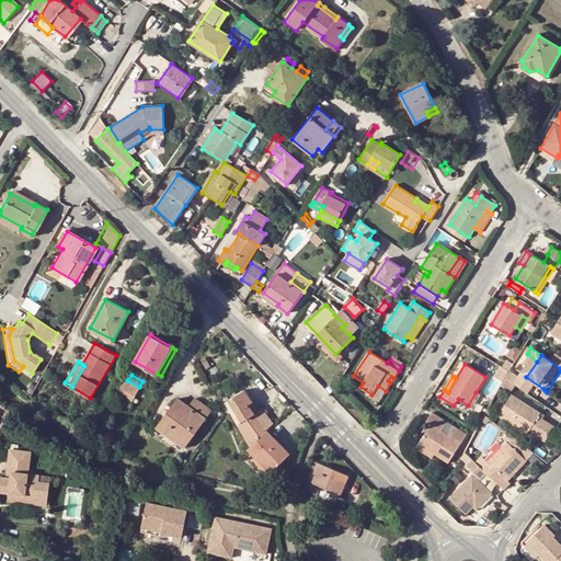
[(540,393),(544,389),(526,377),(524,381),(540,393)]
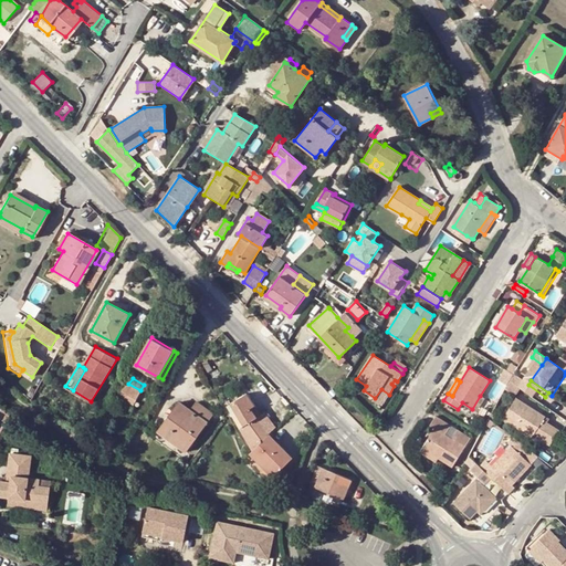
[(130,409),(140,390),(128,384),(125,381),(115,400),(130,409)]
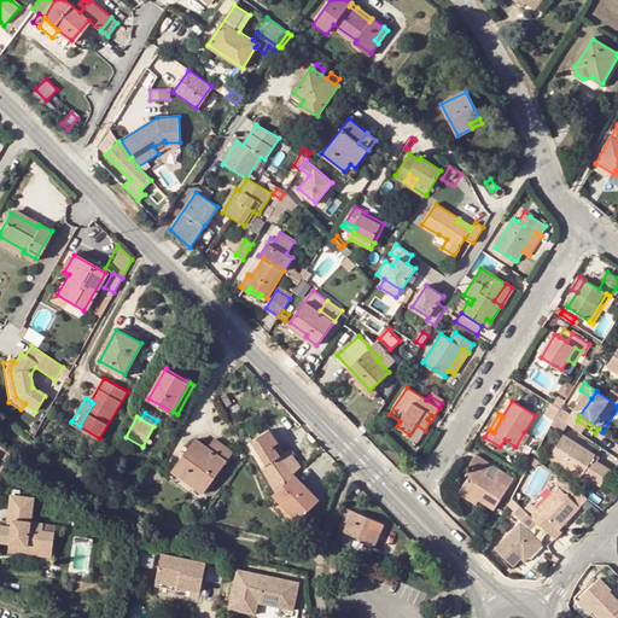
[(575,430),(590,441),(595,433),(577,420),(571,427),(575,430)]
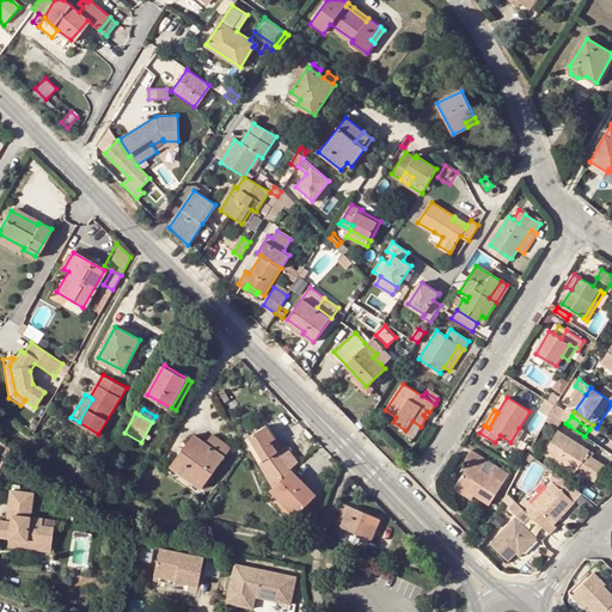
[(565,423),(557,417),(552,426),(563,434),(569,426),(565,423)]
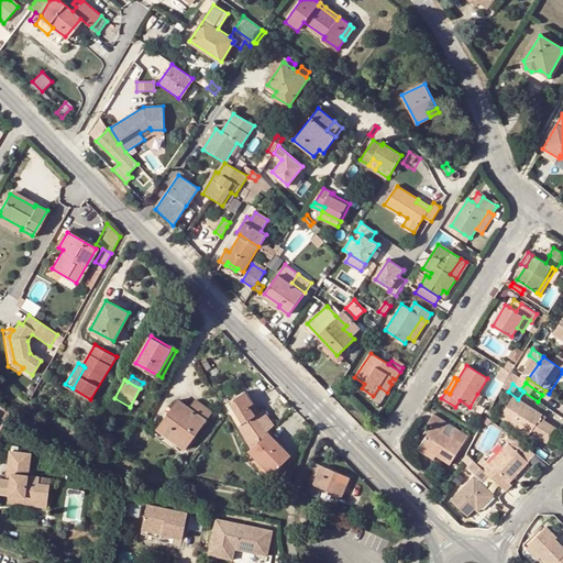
[(263,411),(260,414),(243,387),(224,398),(233,411),(230,414),(251,448),(267,432),(273,427),(263,411)]
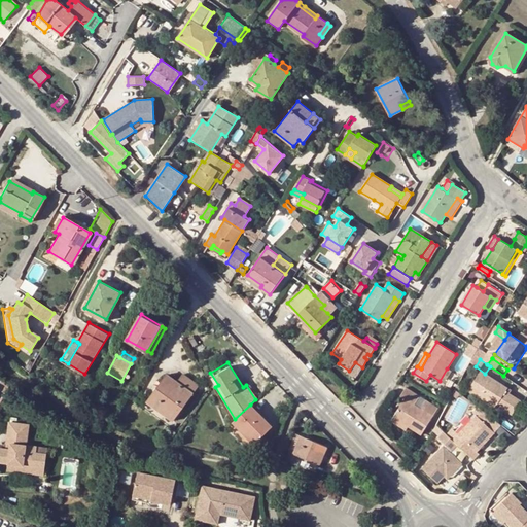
[(362,367),(355,362),(349,371),(347,374),(355,378),(362,367)]
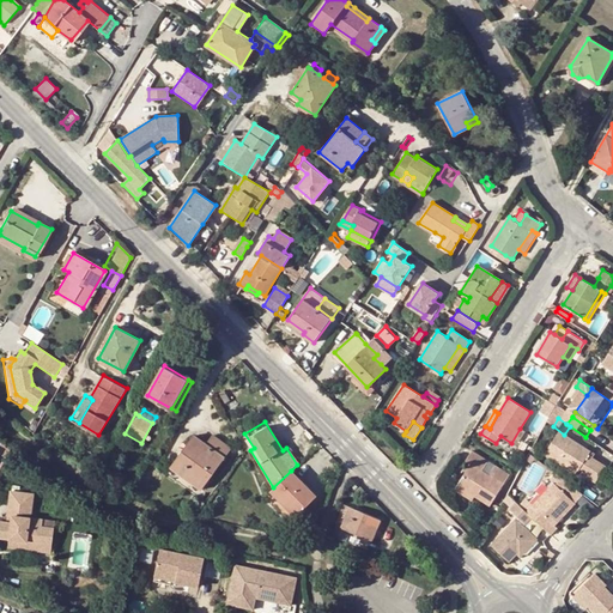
[(525,432),(520,429),(511,443),(516,445),(525,432)]
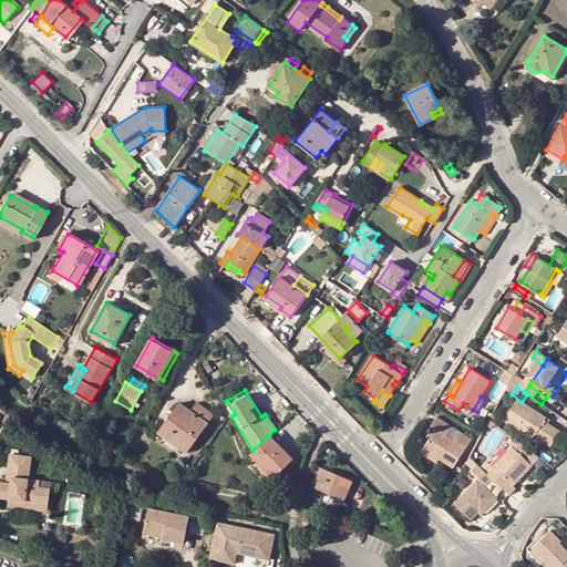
[(544,441),(542,443),(550,449),(560,433),(544,422),(546,419),(516,400),(504,421),(533,439),(536,435),(544,441)]
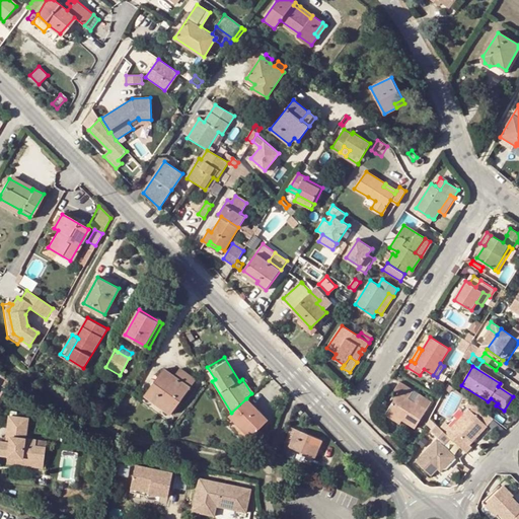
[(146,395),(170,414),(196,379),(180,368),(175,376),(172,374),(163,385),(157,380),(146,395)]
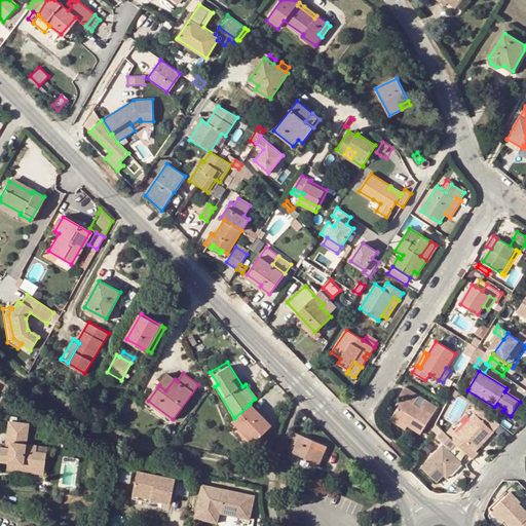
[(159,385),(165,390),(175,379),(167,374),(159,385)]
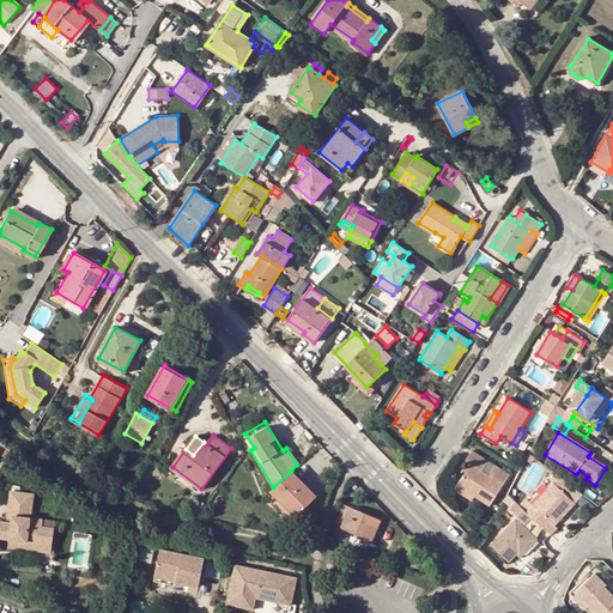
[(508,474),(495,466),(489,475),(481,472),(487,461),(472,451),(466,461),(472,465),(457,486),(474,497),(489,505),(508,474)]
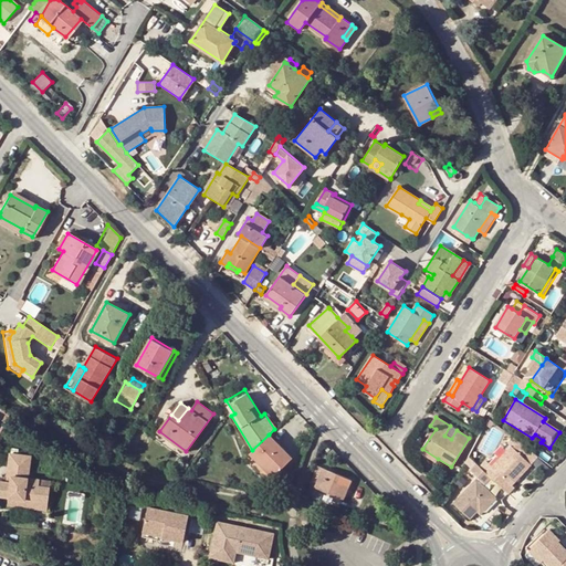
[(444,436),(451,439),(457,430),(450,426),(444,436)]
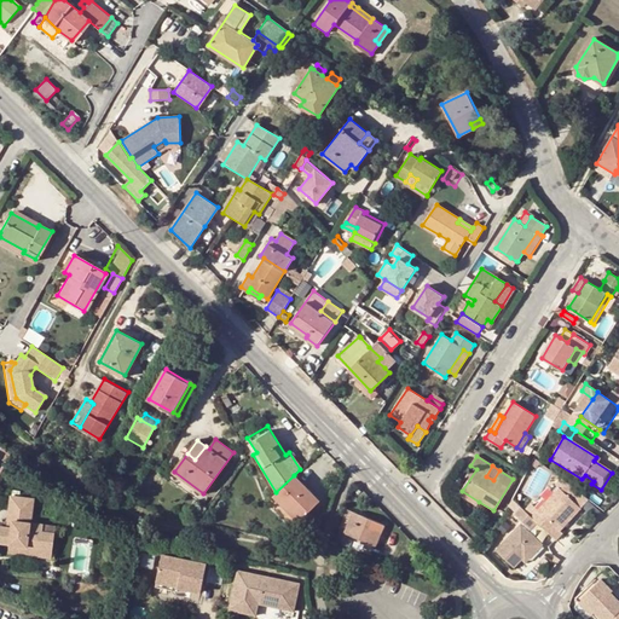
[(276,492),(273,495),(299,521),(312,508),(318,501),(294,475),(276,492)]
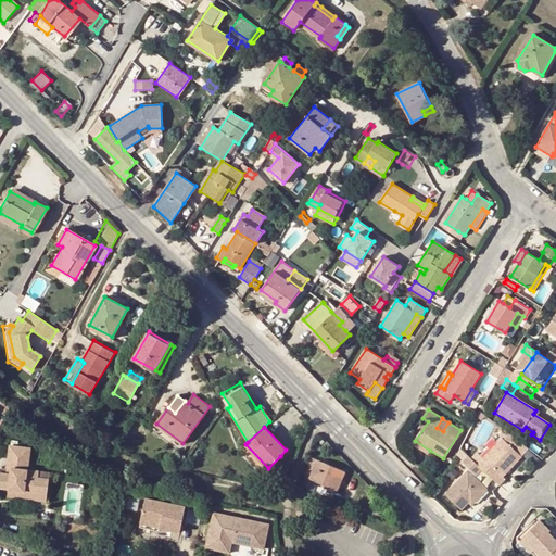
[(530,450),(507,432),(477,465),(482,470),(500,487),(506,480),(503,478),(530,450)]
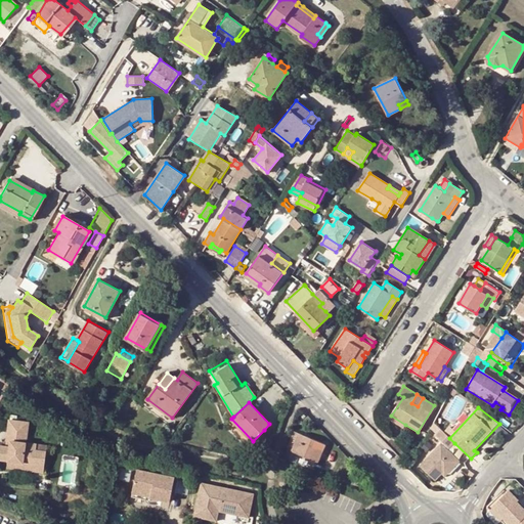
[(403,428),(405,425),(391,416),(389,419),(403,428)]
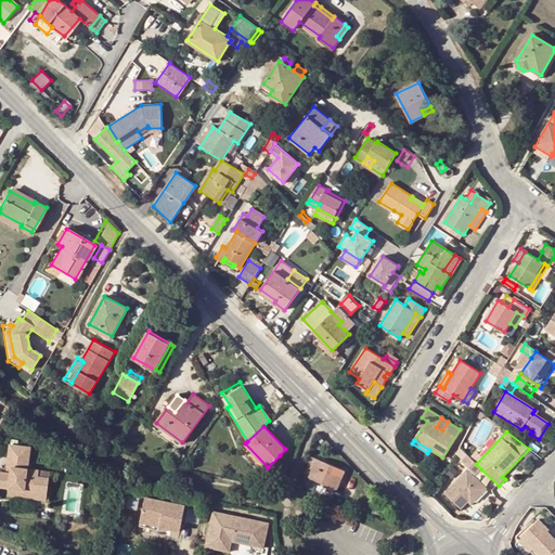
[(0,487),(11,489),(38,492),(38,495),(49,497),(51,478),(41,477),(41,469),(30,468),(33,447),(12,444),(10,465),(14,466),(13,474),(0,472),(0,487)]
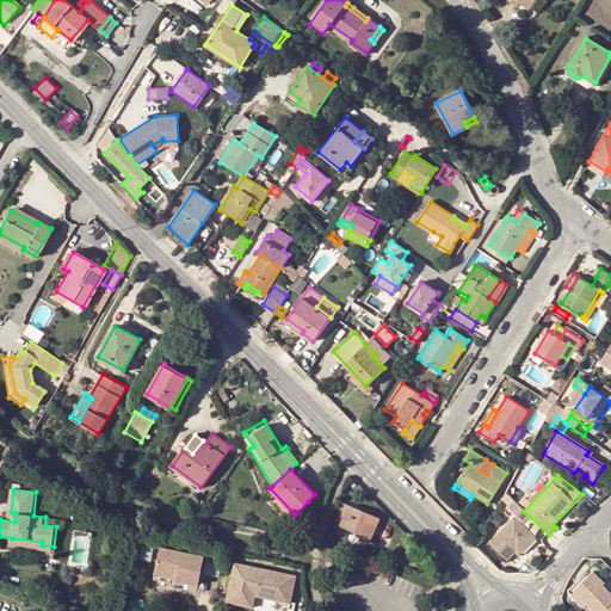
[(319,512),(308,501),(295,514),(292,517),(310,526),(319,512)]
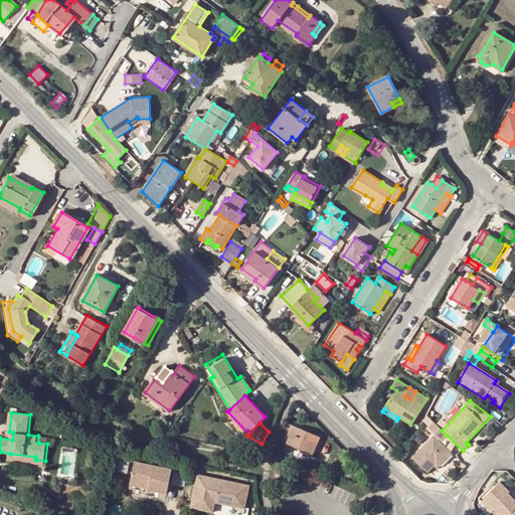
[(442,431),(433,422),(427,428),(434,435),(442,442),(447,436),(442,431)]
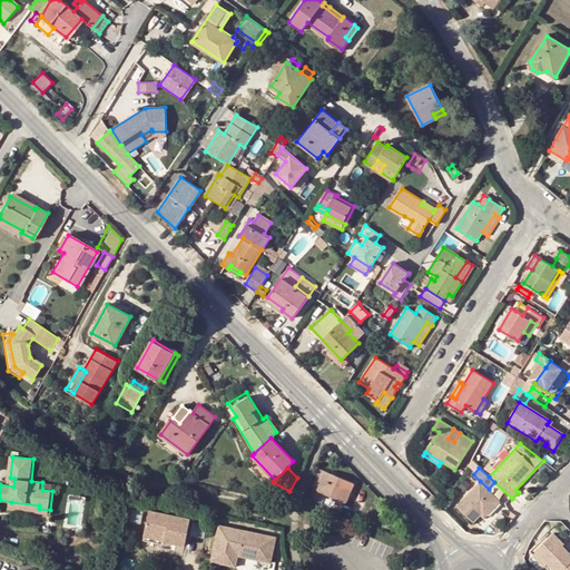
[(312,487),(316,489),(324,472),(318,470),(312,487)]
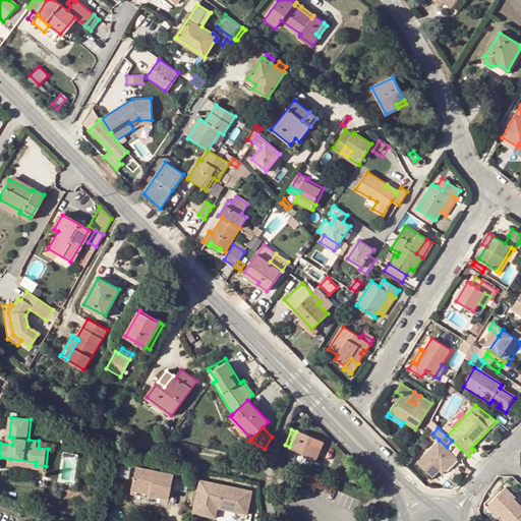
[(313,460),(319,449),(309,445),(311,439),(296,431),(289,447),(288,449),(313,460)]
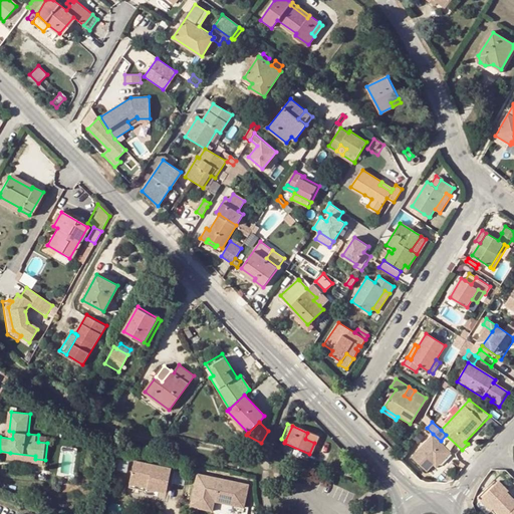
[(307,433),(305,439),(314,443),(317,437),(307,433)]
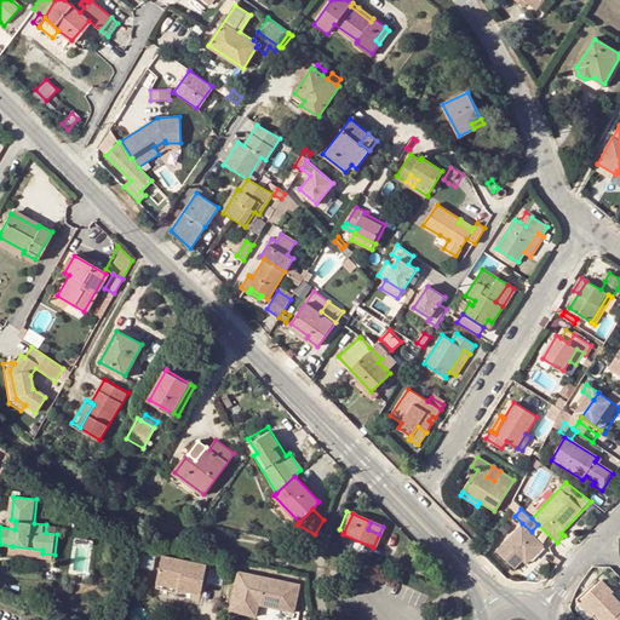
[(532,532),(522,523),(521,526),(529,534),(532,532)]
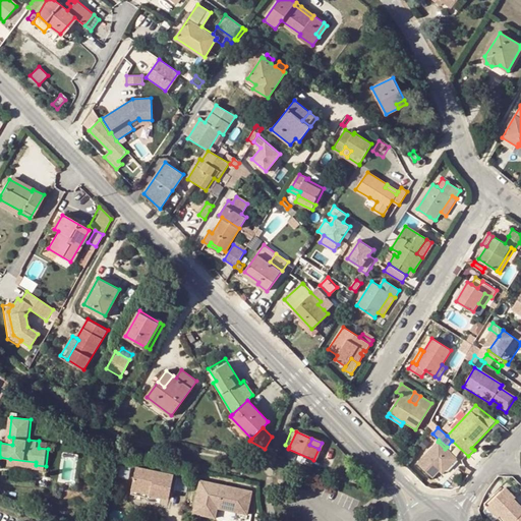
[(416,464),(428,476),(438,466),(445,472),(456,459),(445,449),(438,442),(416,464)]
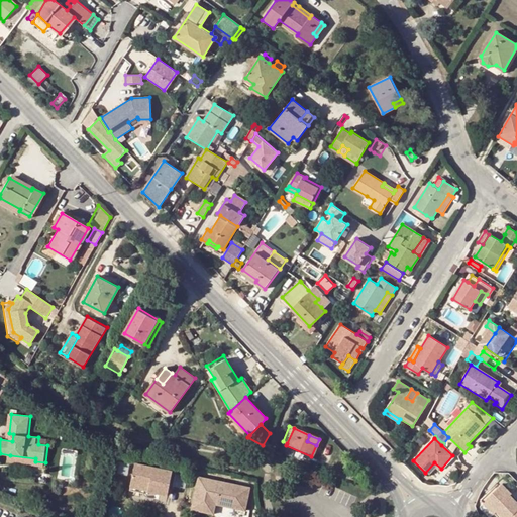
[(44,467),(45,462),(35,461),(35,458),(10,455),(10,461),(44,467)]
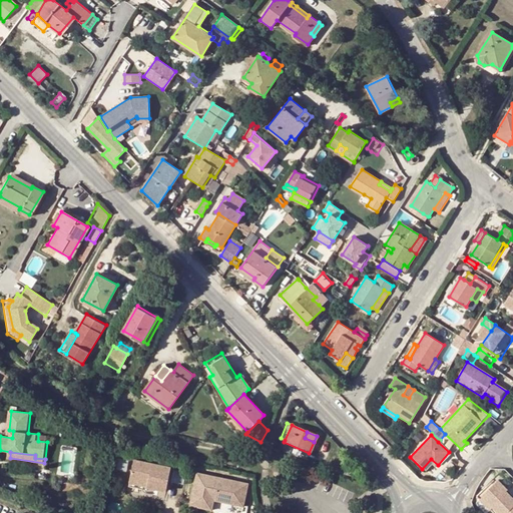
[(435,468),(438,465),(431,459),(422,469),(426,472),(432,465),(435,468)]
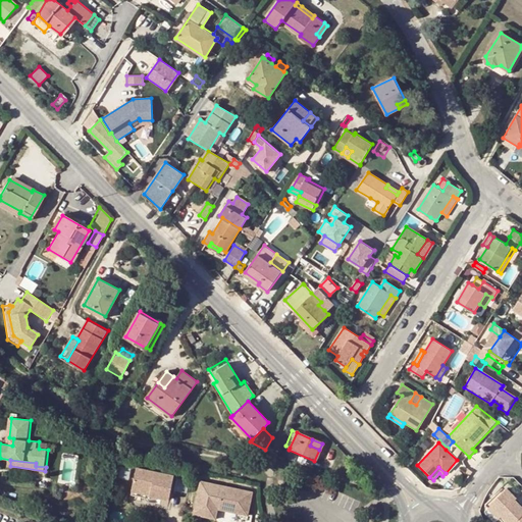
[(151,496),(170,501),(176,476),(139,468),(134,491),(151,497),(151,496)]
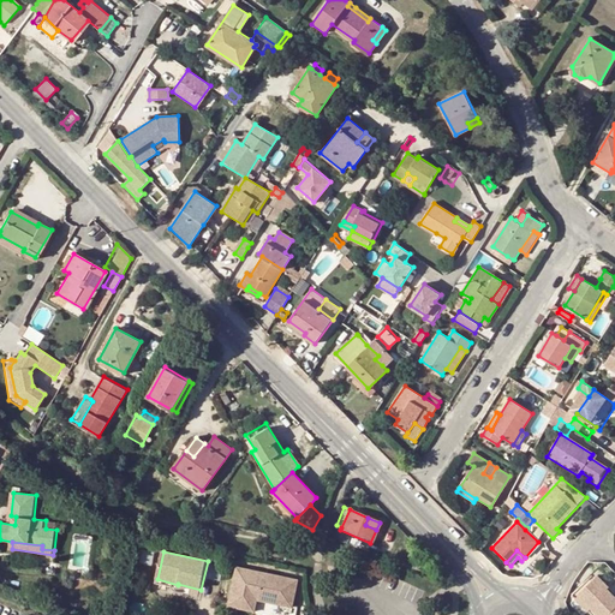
[(242,569),(238,586),(233,585),(230,599),(243,603),(242,611),(254,614),(257,603),(292,611),(298,583),(275,578),(274,586),(262,584),(264,575),(242,569)]
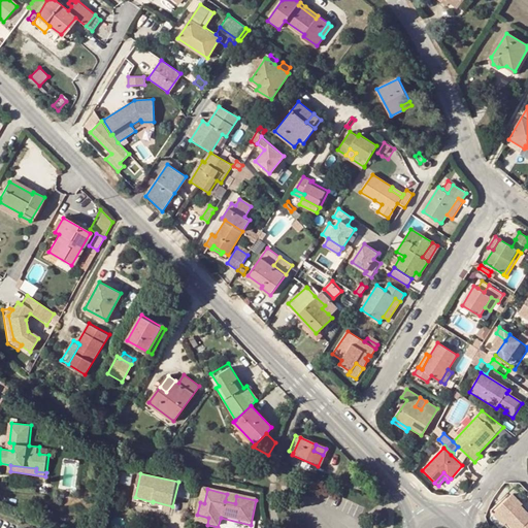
[(514,527),(527,527),(527,512),(520,504),(521,502),(515,496),(498,513),(509,524),(514,527)]
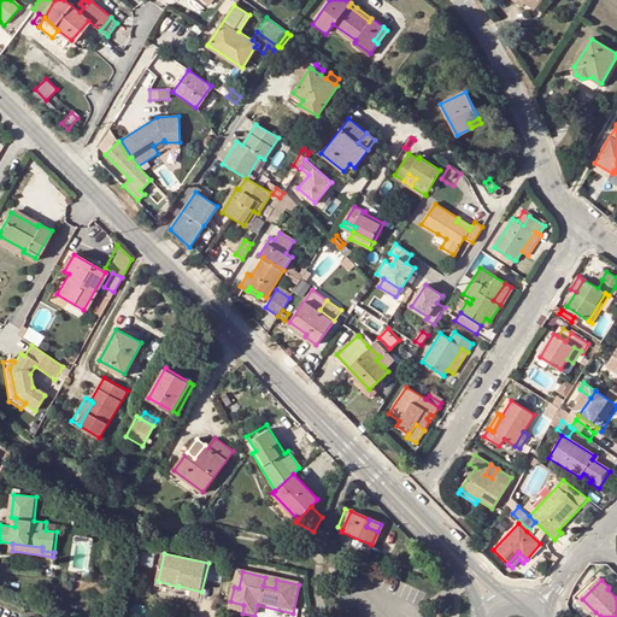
[(592,615),(595,612),(582,599),(579,601),(592,615)]
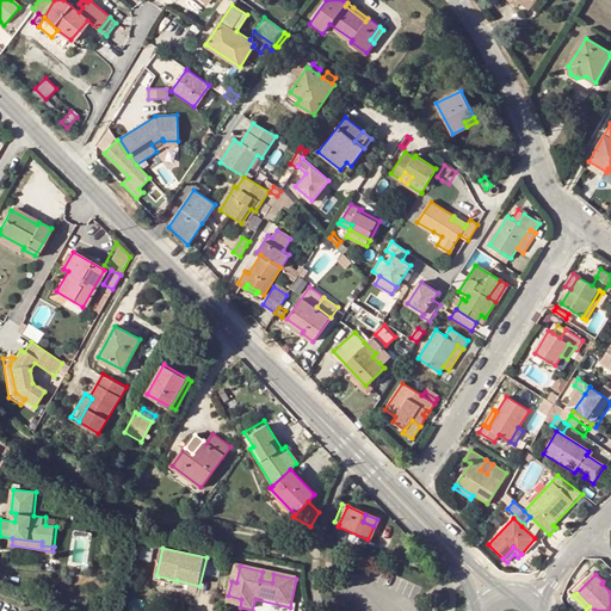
[(241,599),(228,596),(227,604),(240,608),(241,599)]
